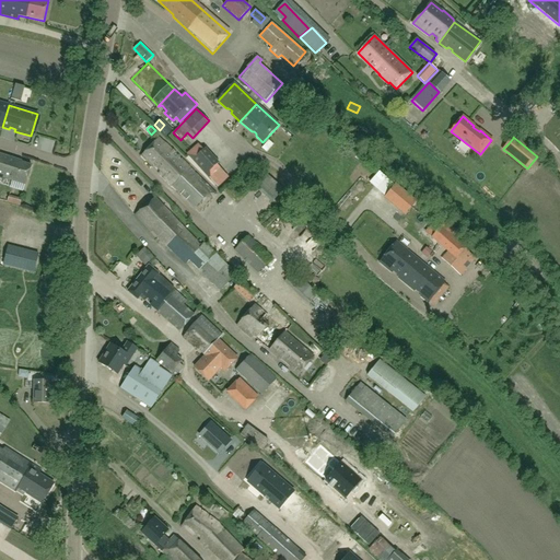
[(201,210),(217,195),(165,144),(164,143),(159,138),(141,155),(158,172),(158,173),(171,185),(195,209),(197,206),(201,210)]
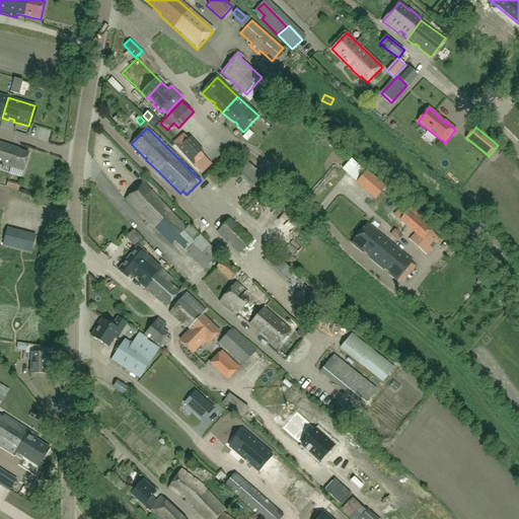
[(172,143),(196,167),(206,157),(201,152),(204,150),(191,137),(189,139),(183,133),(172,143)]
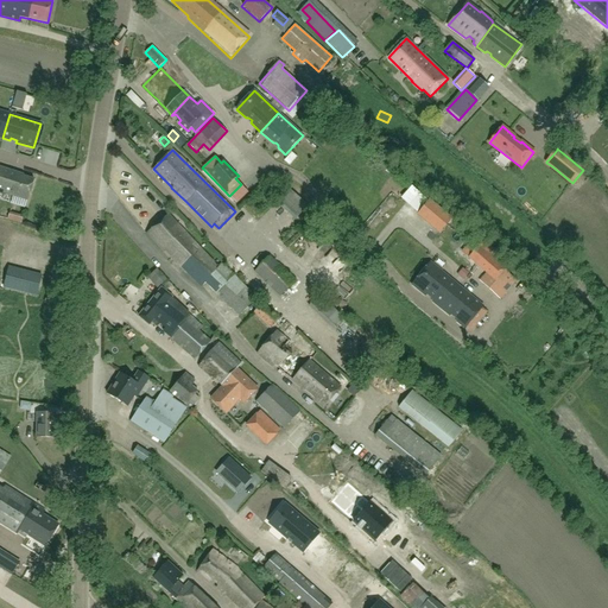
[(297,156),(292,164),(299,168),(304,159),(297,156)]
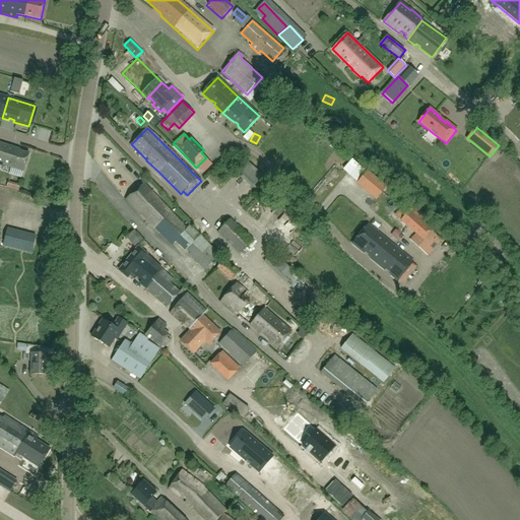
[(24,171),(29,153),(14,148),(15,147),(0,142),(0,164),(2,165),(2,164),(24,171)]
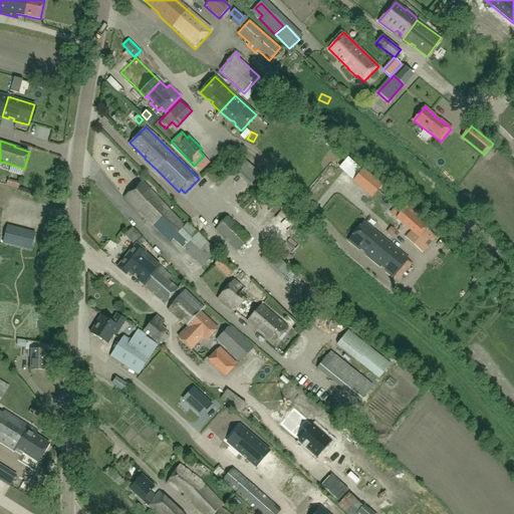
[(210,163),(204,156),(194,166),(200,172),(210,163)]
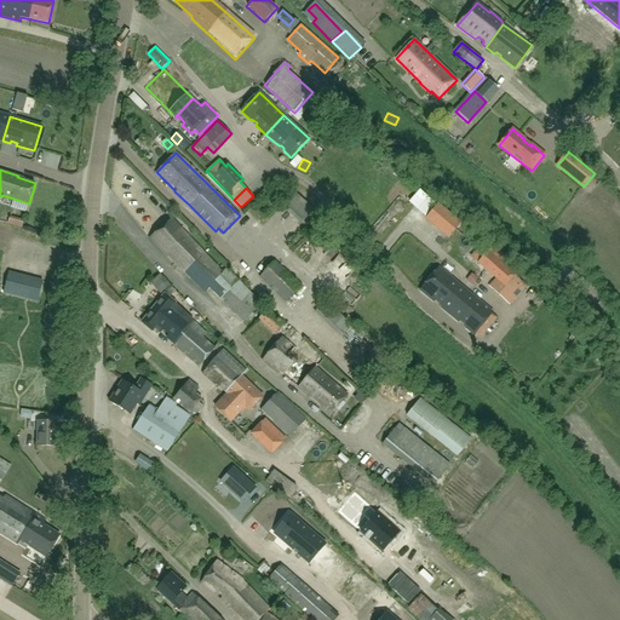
[(435,205),(419,191),(409,201),(425,216),(435,205)]
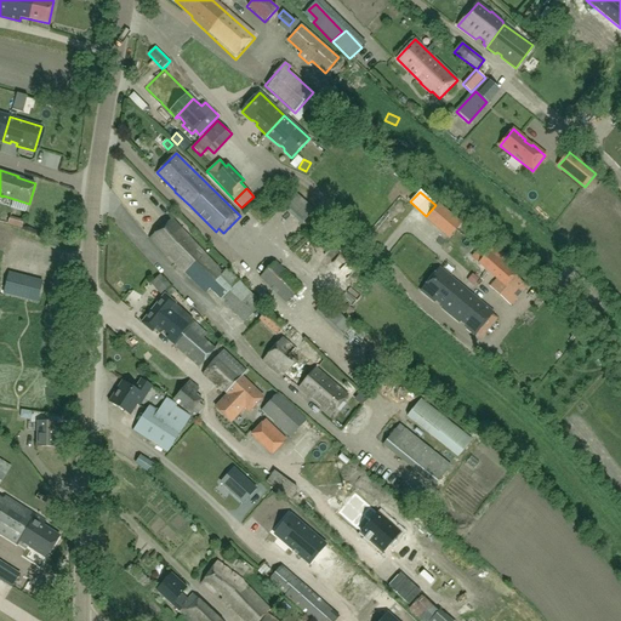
[(296,193),(283,208),(302,224),(314,210),(296,193)]
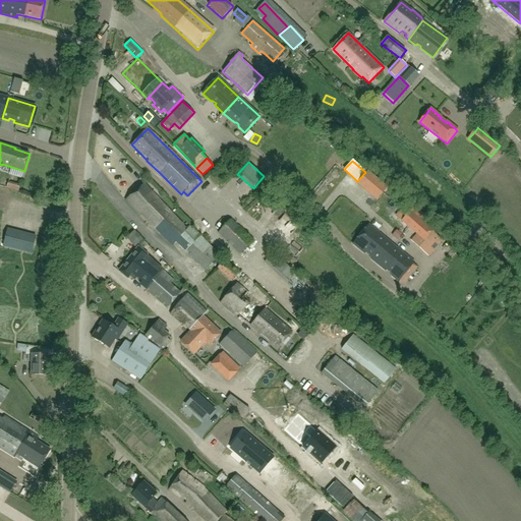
[(367,191),(378,180),(368,172),(358,183),(367,191)]
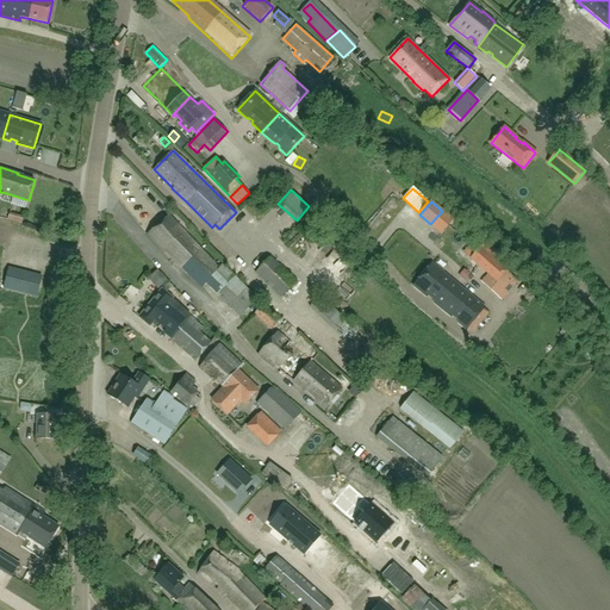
[(218,268),(169,216),(148,235),(165,253),(168,251),(173,257),(173,259),(201,288),(206,285),(240,317),(259,300),(223,265),(218,268)]
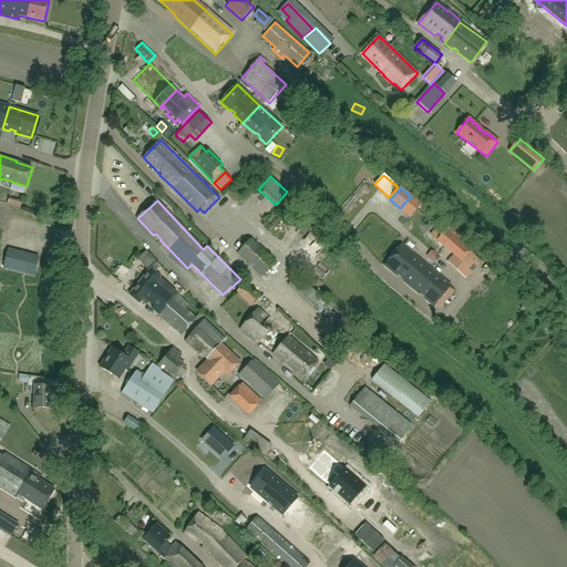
[(391,204),(385,212),(391,215),(397,207),(391,204)]
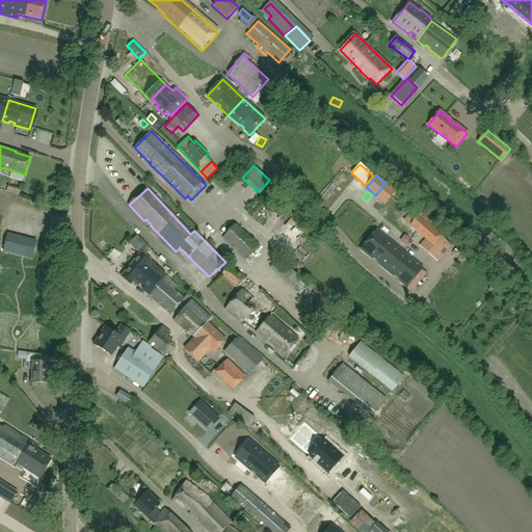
[(404,220),(417,232),(425,221),(414,210),(404,220)]
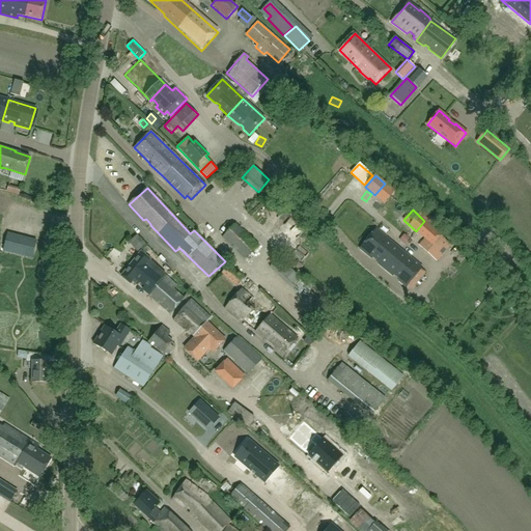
[(424,221),(416,231),(424,239),(419,245),(437,260),(450,245),(441,236),(442,235),(424,221)]
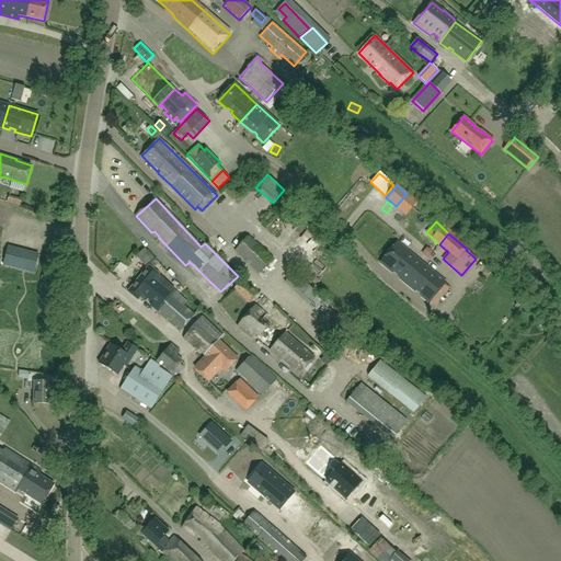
[(273,260),(249,236),(235,251),(259,274),(273,260)]
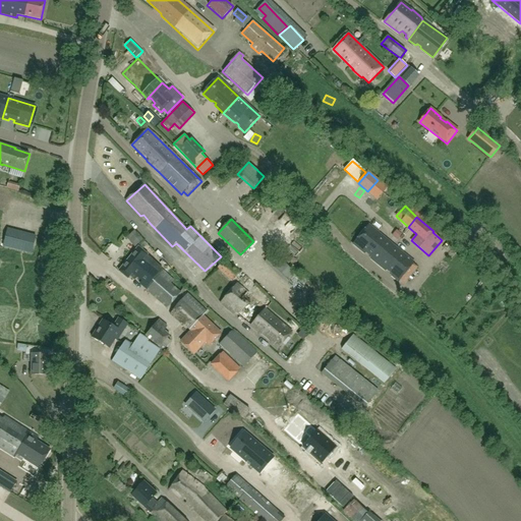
[(1,225),(0,224),(0,243),(19,248),(23,231),(8,227),(8,225),(7,225),(7,226),(2,225),(2,224),(1,225)]
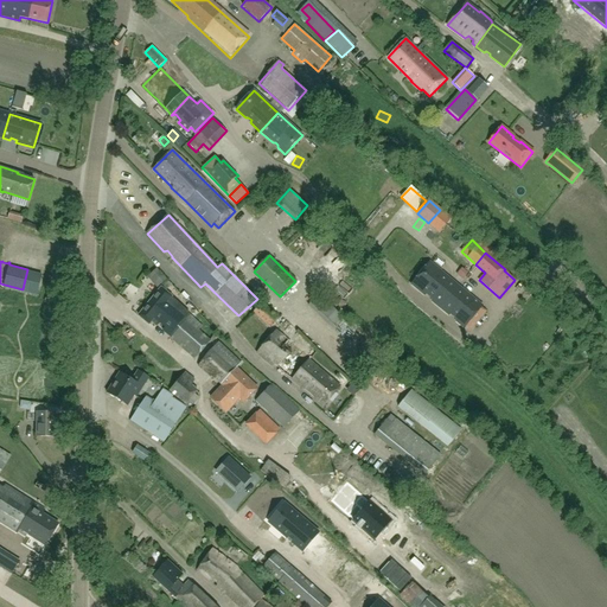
[(438,306),(457,285),(430,263),(411,285),(425,295),(428,294),(433,299),(432,301),(438,306)]
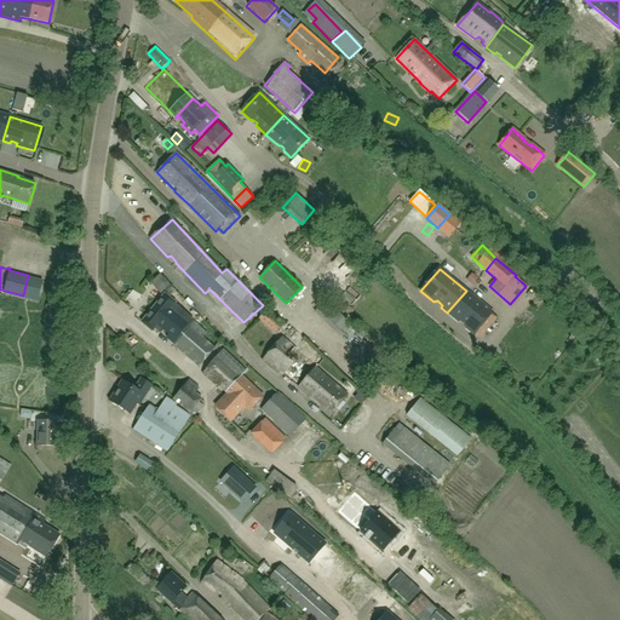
[(176,291),(160,274),(150,282),(160,294),(165,291),(170,297),(176,291)]
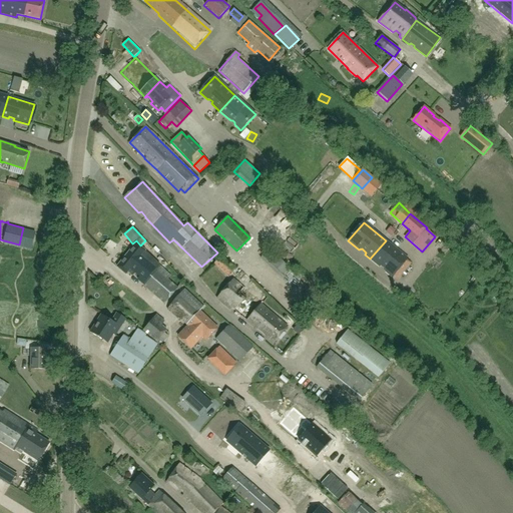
[(396,230),(391,226),(387,231),(392,235),(396,230)]
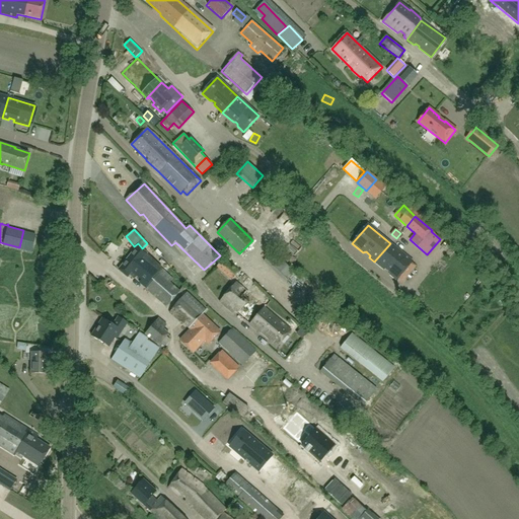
[(445,240),(437,248),(445,256),(453,249),(445,240)]
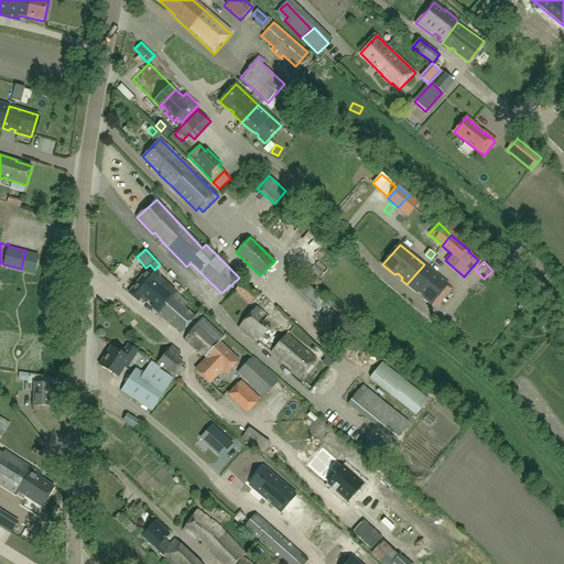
[(448,284),(424,264),(407,284),(418,293),(420,292),(424,296),(423,299),(431,305),(433,303),(437,306),(451,290),(446,286),(448,284)]
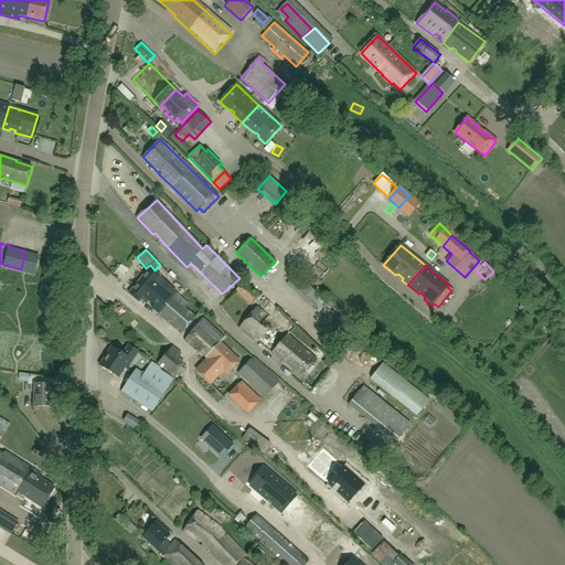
[(162,279),(150,268),(129,294),(138,302),(140,299),(146,304),(148,301),(153,306),(152,308),(180,333),(195,317),(196,317),(200,312),(190,302),(189,304),(178,294),(182,289),(173,279),(176,277),(171,272),(162,279)]
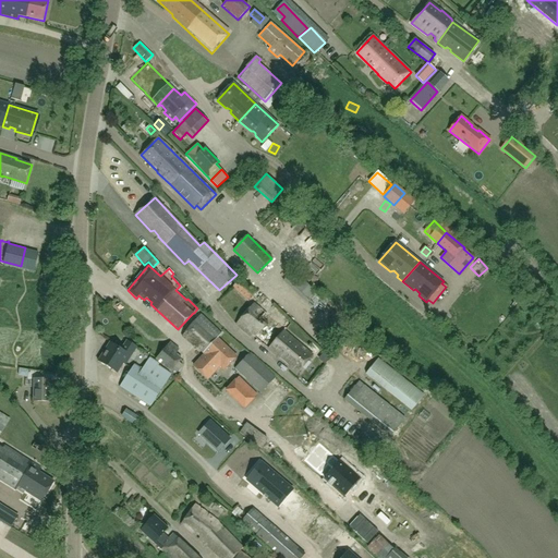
[(293,270),(282,281),(307,304),(318,293),(293,270)]
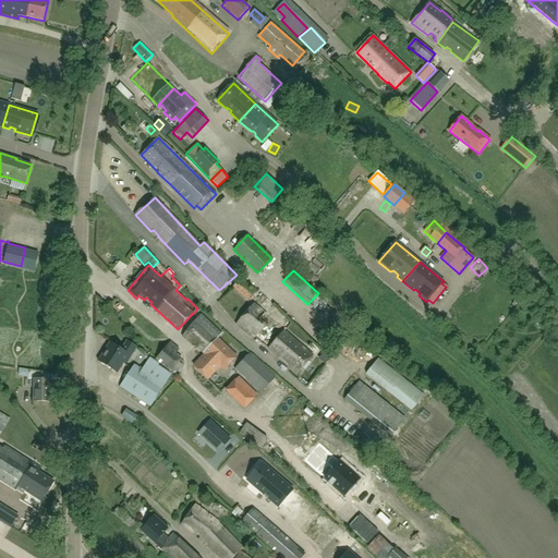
[(246,303),(255,294),(237,278),(229,287),(246,303)]
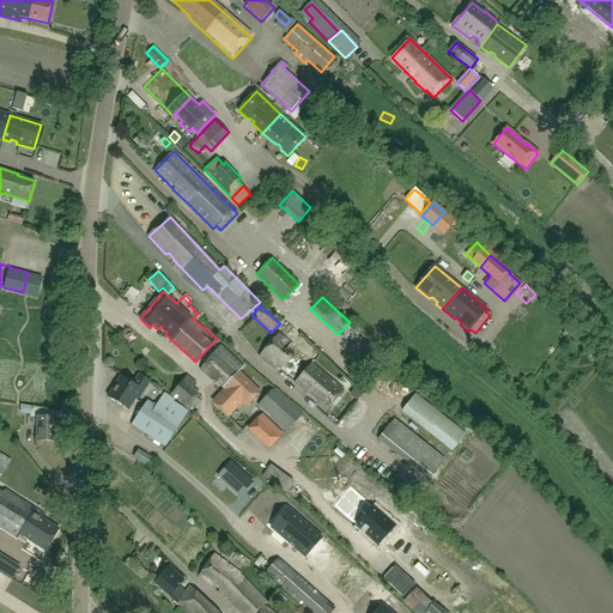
[(206,325),(212,321),(206,311),(200,315),(206,325)]
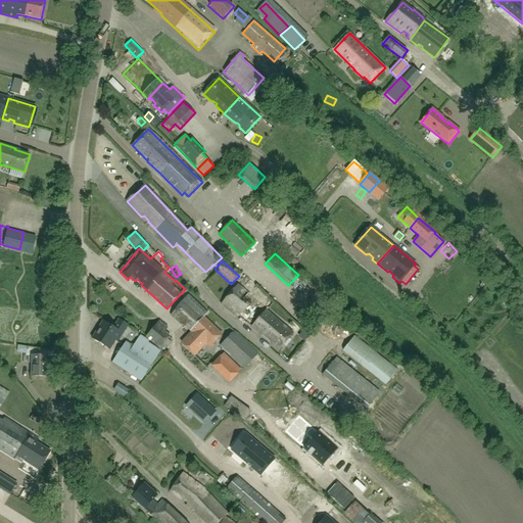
[(263,282),(257,284),(260,292),(267,290),(263,282)]
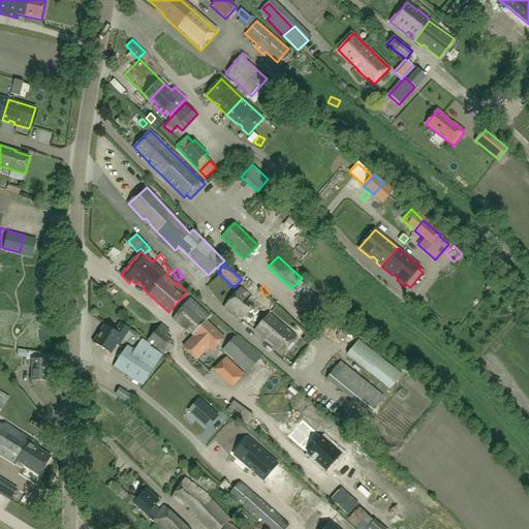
[(257,302),(241,287),(223,308),(238,319),(241,316),(244,319),(242,320),(282,354),(297,337),(262,308),(265,306),(258,301),(257,302)]
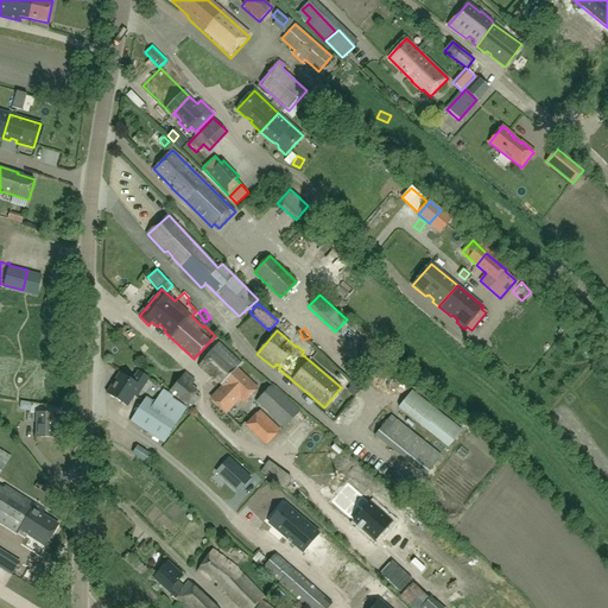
[(251,381),(238,368),(241,363),(220,343),(198,366),(214,380),(215,379),(223,386),(211,399),(226,413),(239,399),(244,404),(259,388),(251,381)]
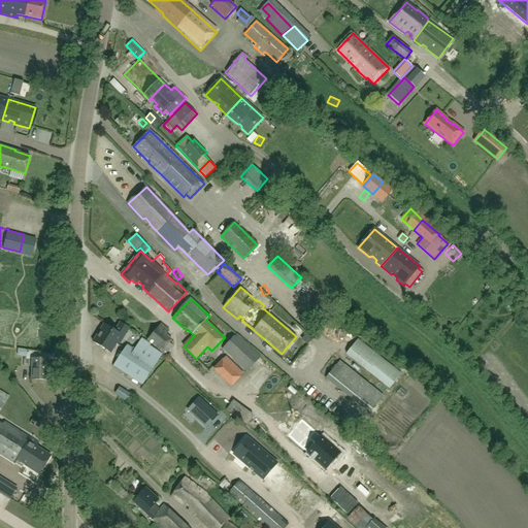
[(119,345),(130,328),(120,322),(114,331),(104,324),(93,341),(110,354),(117,344),(119,345)]
